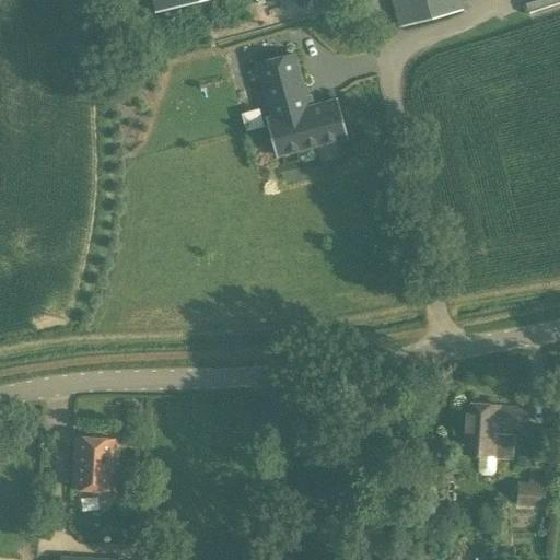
[(151,0),(155,13),(201,0),(151,0)]
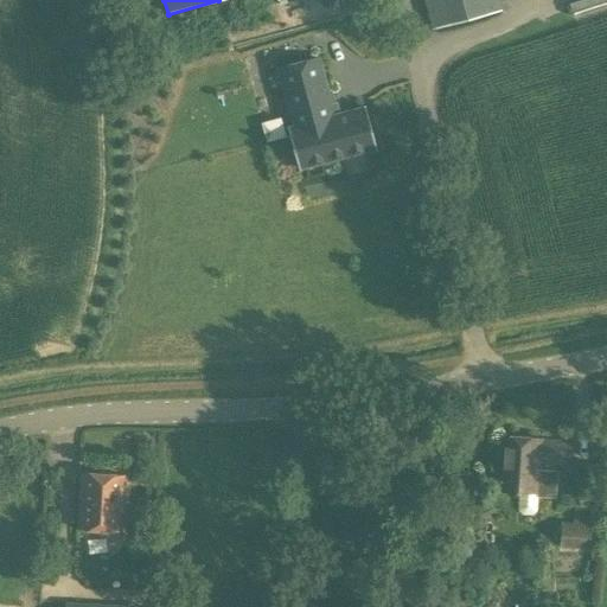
[(423,0),(432,30),(502,10),(498,0),(423,0)]
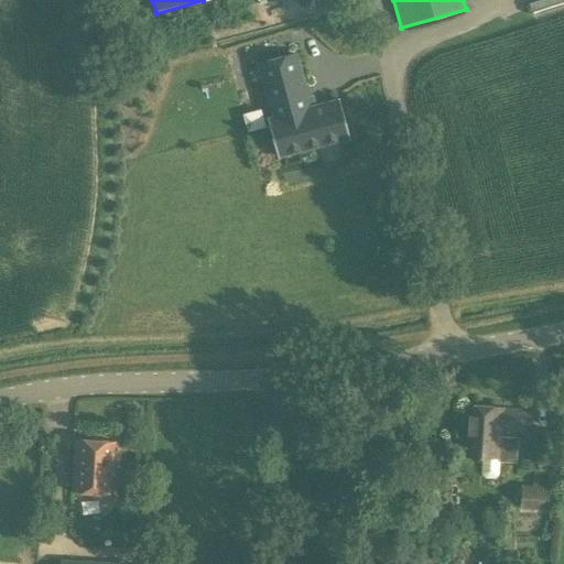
[(278,159),(349,139),(338,98),(312,105),(297,52),(256,63),(270,116),(267,117),(278,159)]
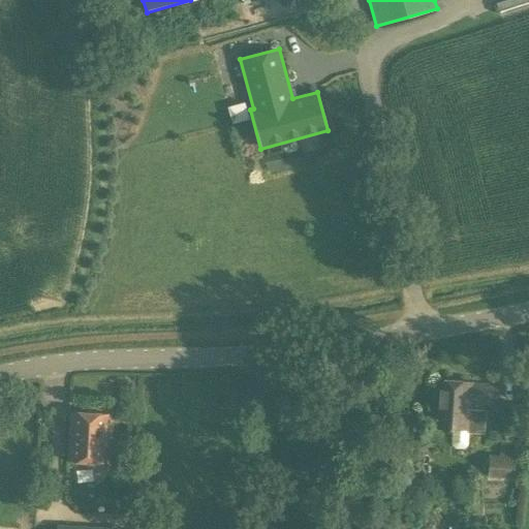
[(224,104),(240,100),(237,86),(221,89),(224,104)]
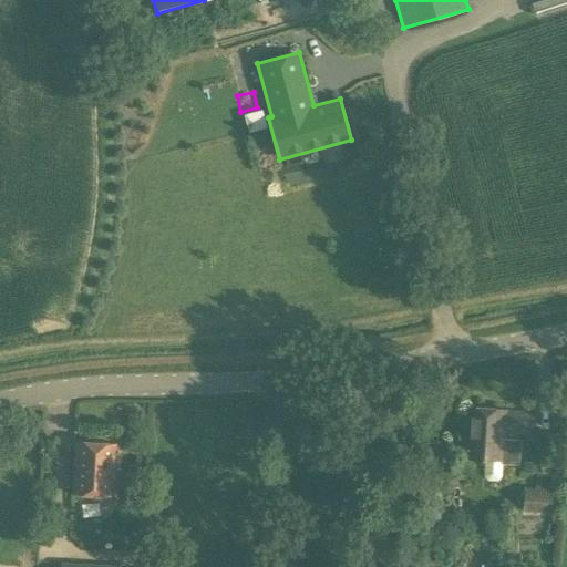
[(261,107),(243,113),(247,132),(266,126),(261,107)]
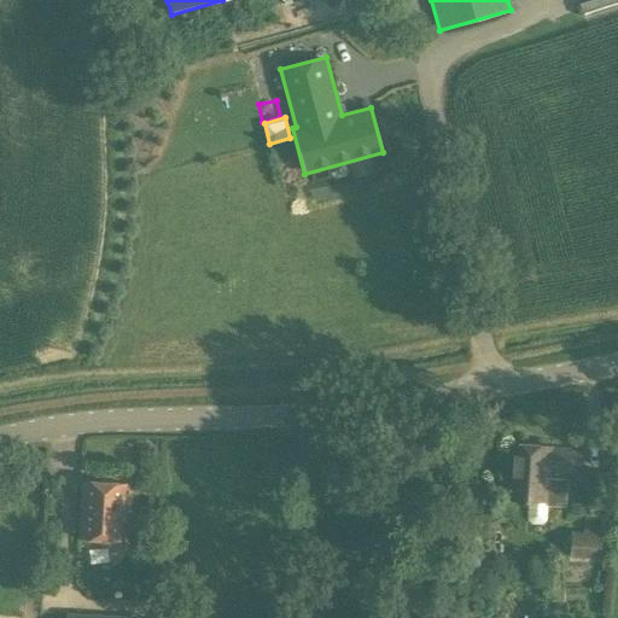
[(505,497),(529,499),(528,519),(531,523),(541,524),(546,520),(547,506),(566,507),(569,478),(548,477),(549,470),(582,471),(583,452),(508,447),(505,497)]
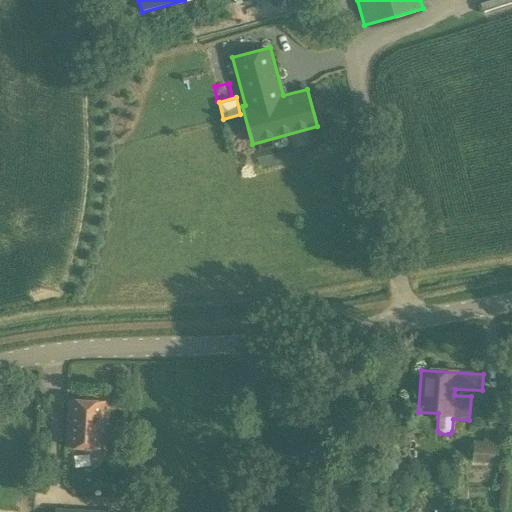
[(102,446),(104,401),(70,399),(67,445),(102,446)]
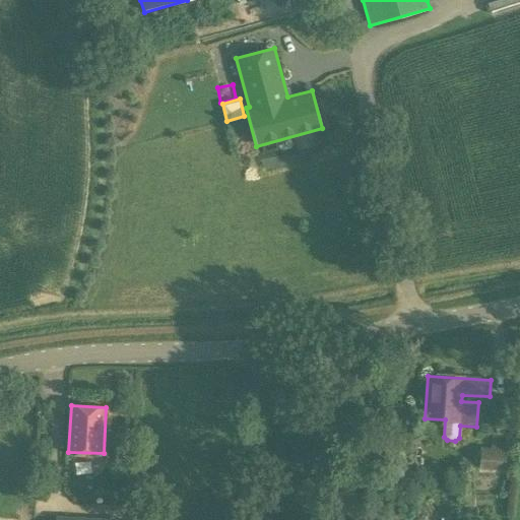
[(480,447),(478,468),(505,471),(509,434),(493,433),(491,448),(480,447)]
